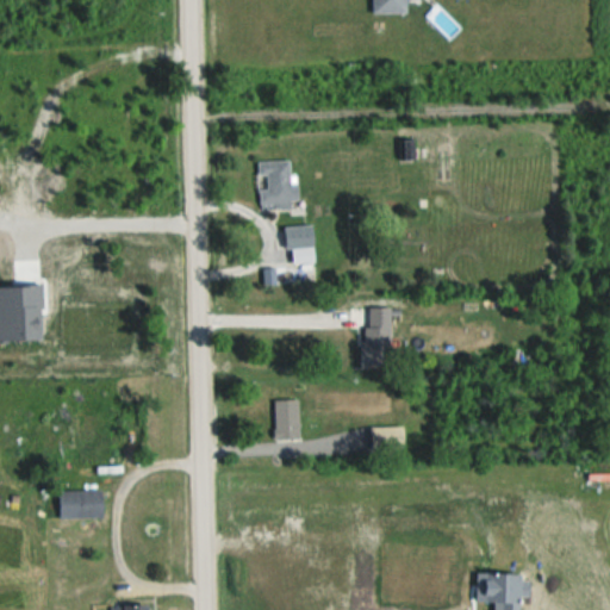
[(372,0),(373,14),(409,14),(408,0),(372,0)]
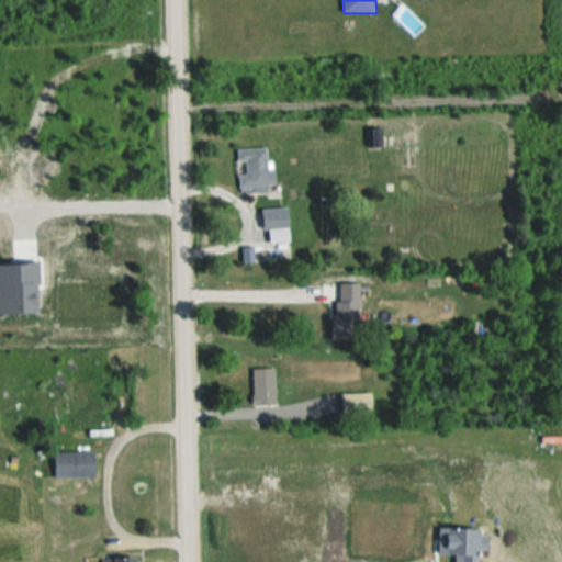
[(370,147),(382,147),(382,128),(370,128),(370,147)]
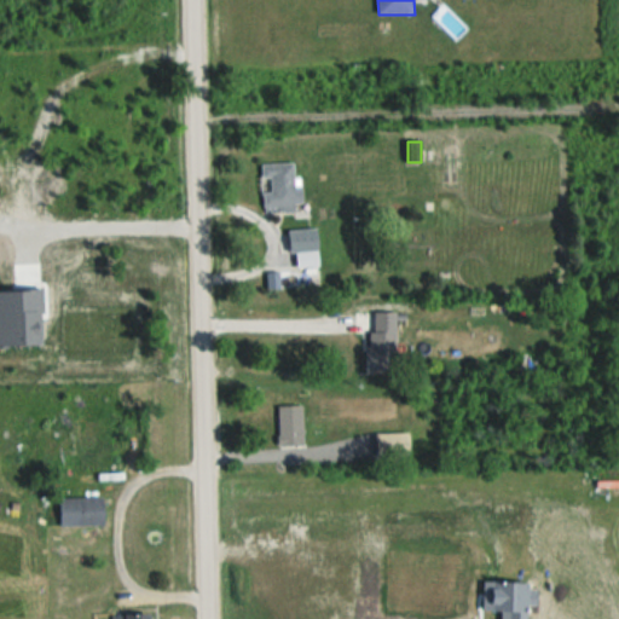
[(295,162),(262,163),(264,210),(304,209),(302,185),(296,185),(295,162)]
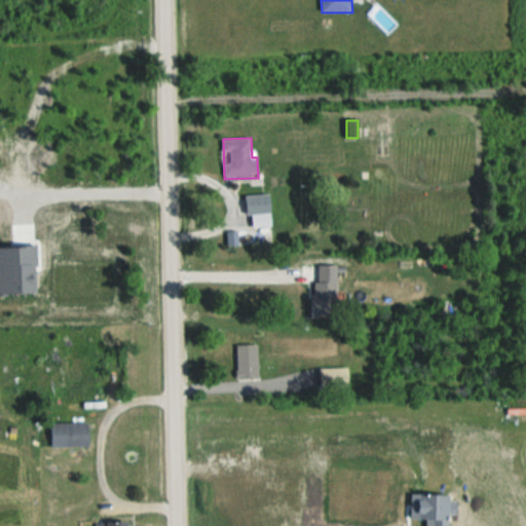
[(249,226),(271,226),(271,193),(249,193),(249,226)]
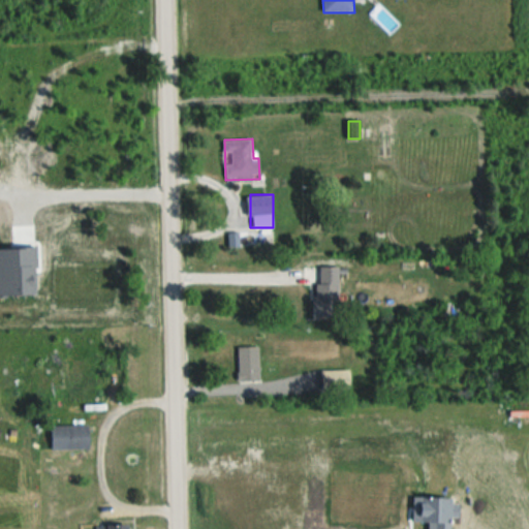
[(339,266),(315,266),(315,317),(339,317),(339,266)]
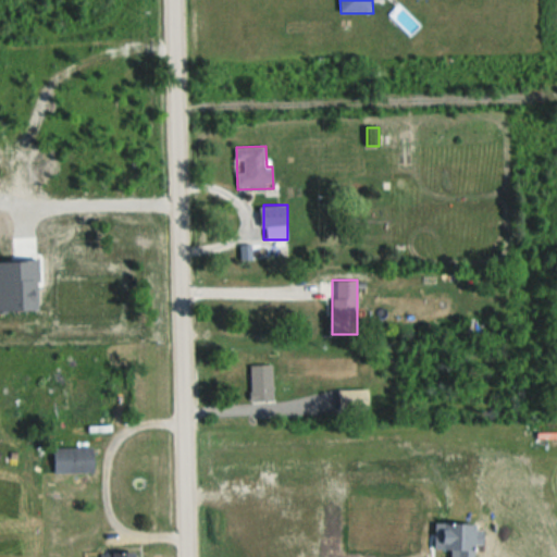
[(274,364),(251,364),(251,401),(274,401),(274,364)]
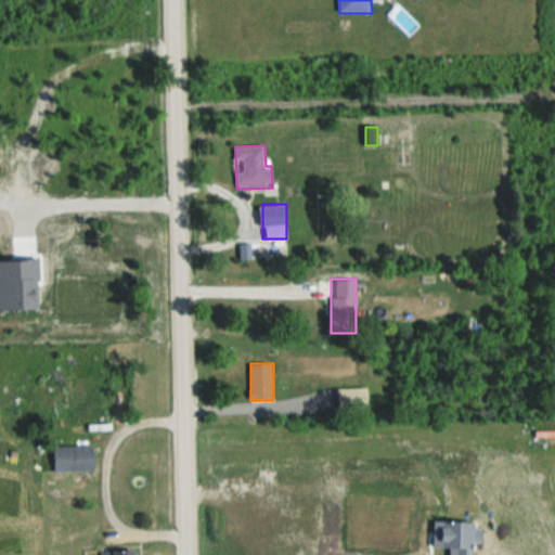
[(51,391),(68,391),(68,373),(51,373),(51,391)]
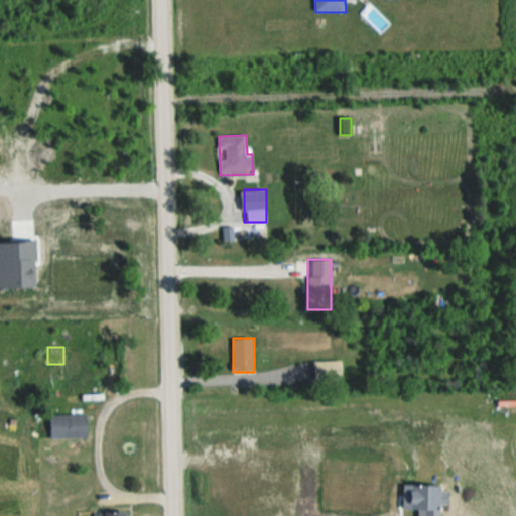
[(315,380),(343,380),(343,361),(315,361),(315,380)]
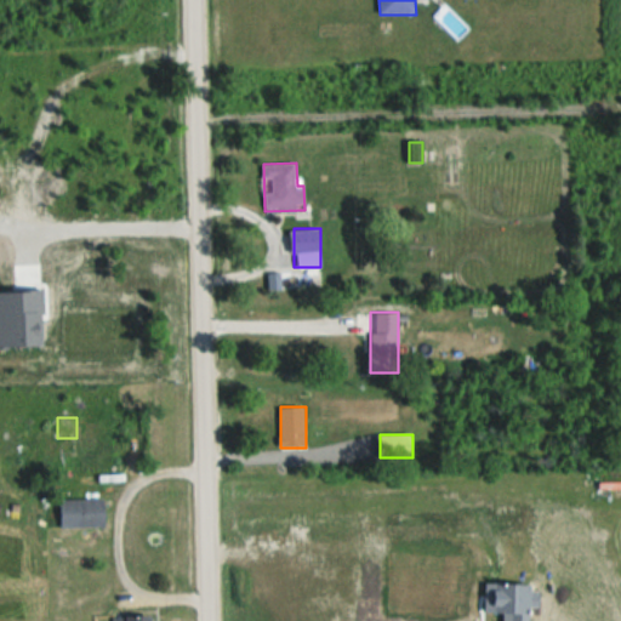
[(107,499),(61,499),(61,527),(107,527),(107,499)]
